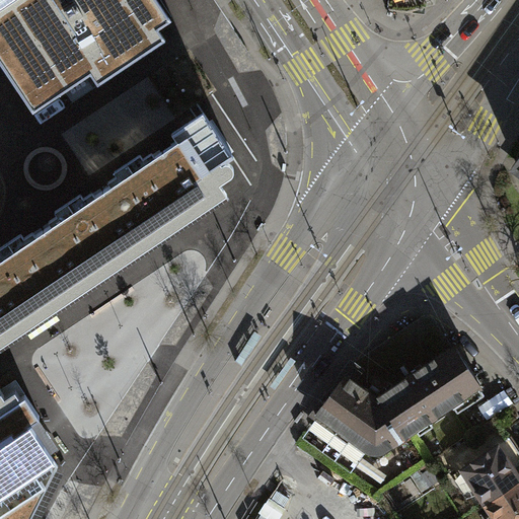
[(0,0),(0,62),(34,114),(91,75),(98,86),(166,41),(159,30),(172,21),(157,0),(0,0)]
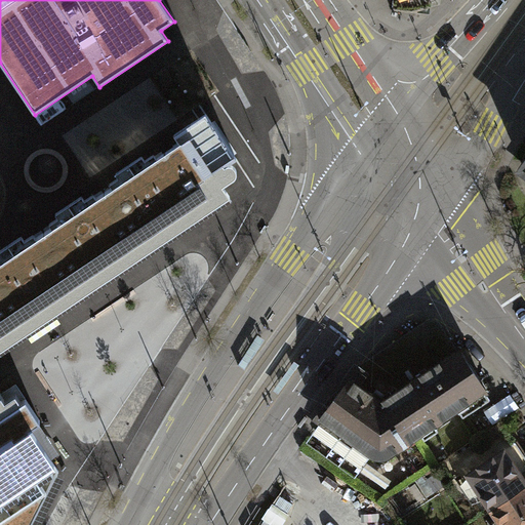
[(212,122),(45,233),(85,290),(174,232),(169,223),(209,196),(200,183),(236,159),(212,122)]
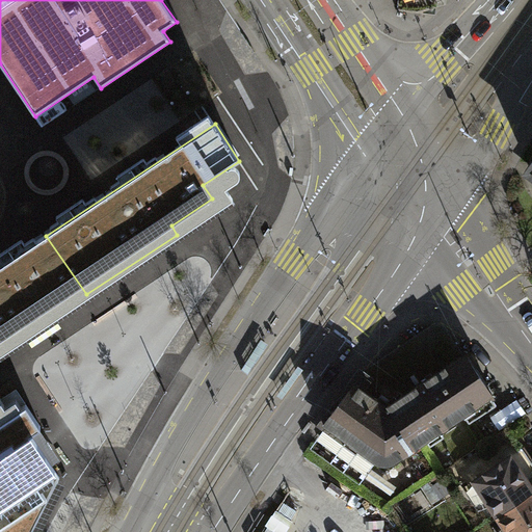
[(0,235),(10,229),(0,211),(0,235)]
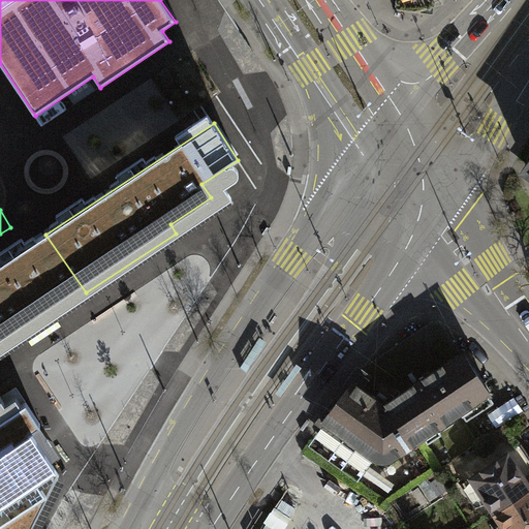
[(0,349),(86,292),(45,235),(0,263),(0,349)]
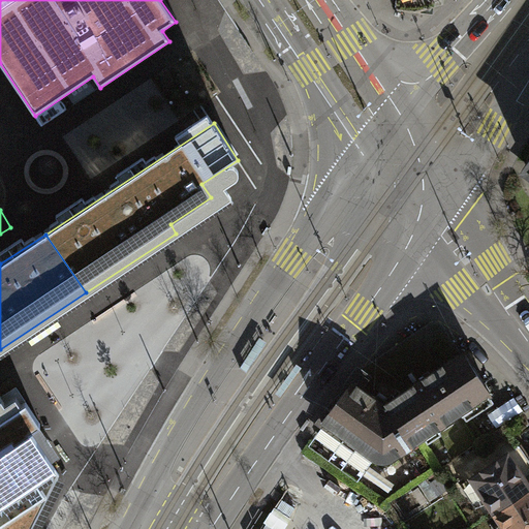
[(426,325),(360,370),(392,393),(422,438),(468,407),(474,415),(495,400),(463,350),(460,352),(442,329),(438,332),(430,330),(426,325)]
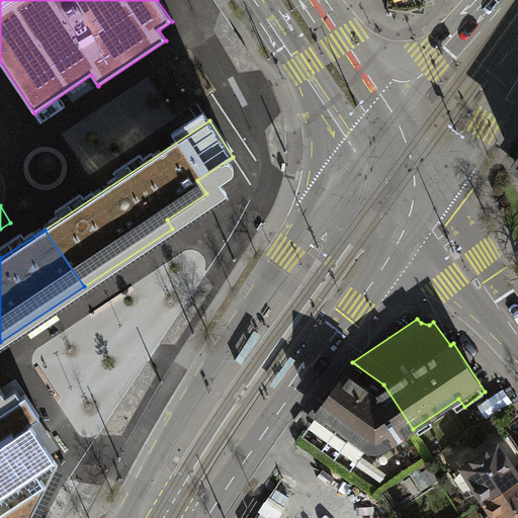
[(380,451),(413,429),(383,384),(352,362),(316,414),(367,450),(380,451)]
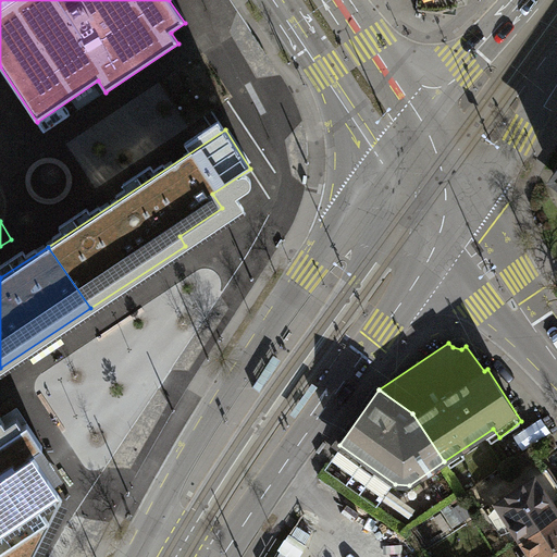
[(27,423),(0,441),(0,556),(33,556),(62,500),(32,454),(42,446),(27,423)]
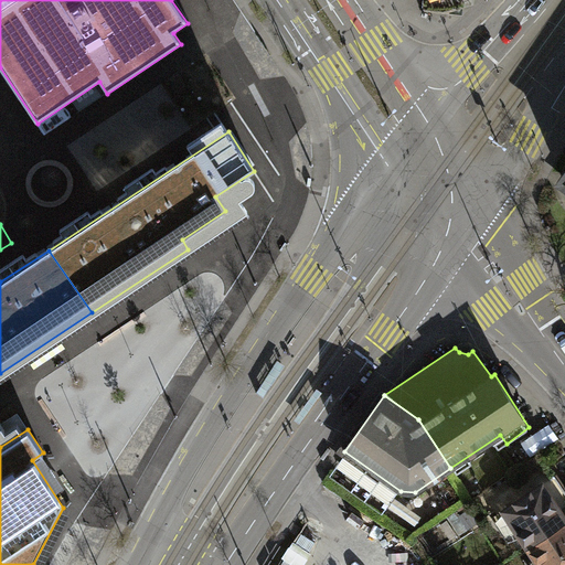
[(502,509),(528,546),(564,521),(564,519),(557,507),(564,501),(564,492),(554,476),(502,509)]
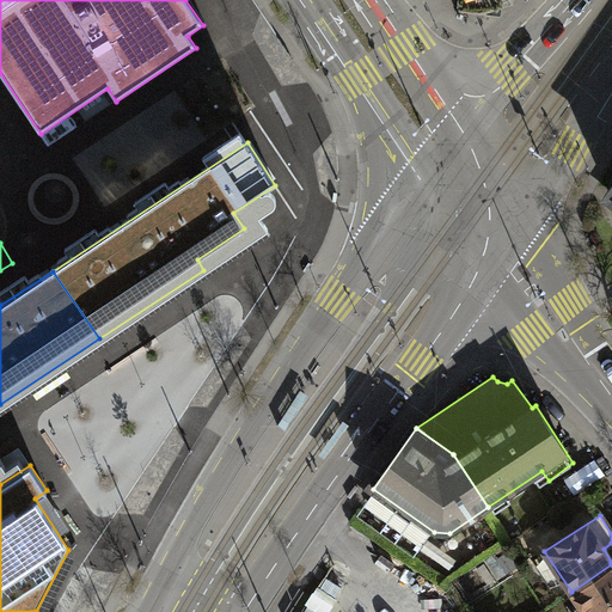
[(611,611),(611,564),(571,592),(583,611),(611,611)]
